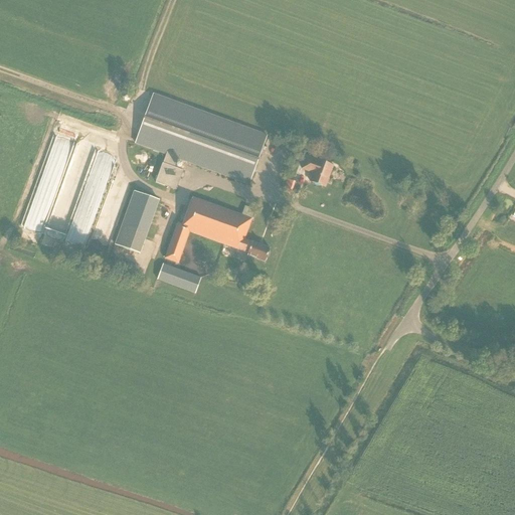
[(178,159),(248,185),(267,136),(153,95),(135,144),(166,155),(163,164),(162,163),(155,182),(176,190),(183,171),(175,168),(178,159)]
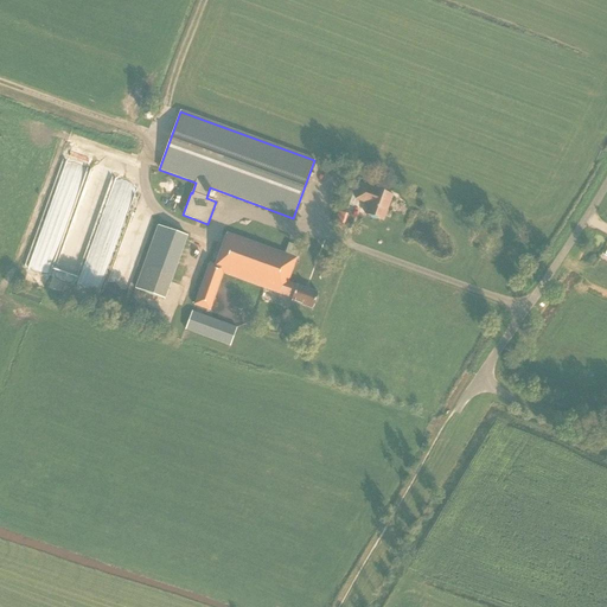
[(101,164),(66,267),(81,272),(115,170),(101,164)]
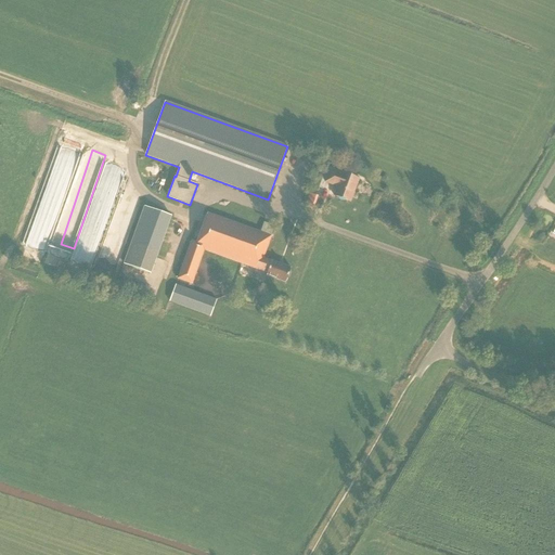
[(299,157),(301,166),(310,165),(308,155),(299,157)]
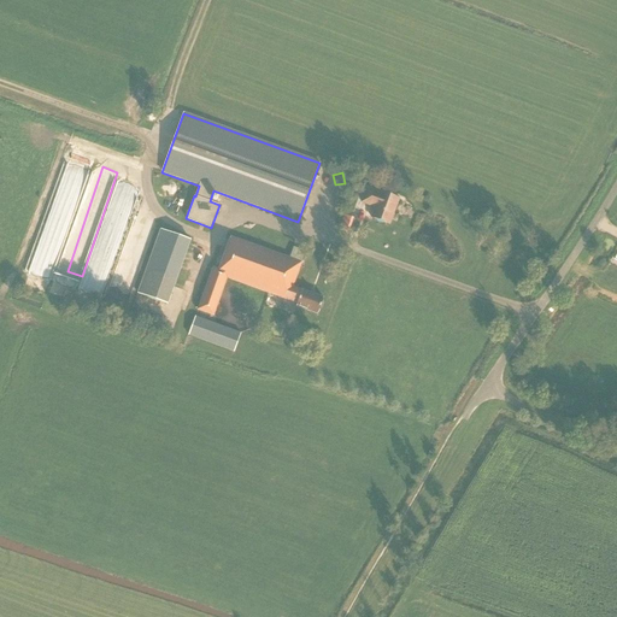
[(123,181),(100,266),(117,271),(140,184),(123,181)]
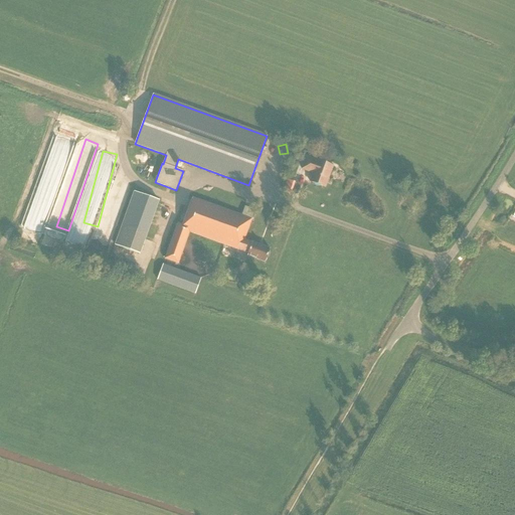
[(312,174),(309,182),(326,188),(333,165),(317,160),(306,156),(301,170),(312,174)]
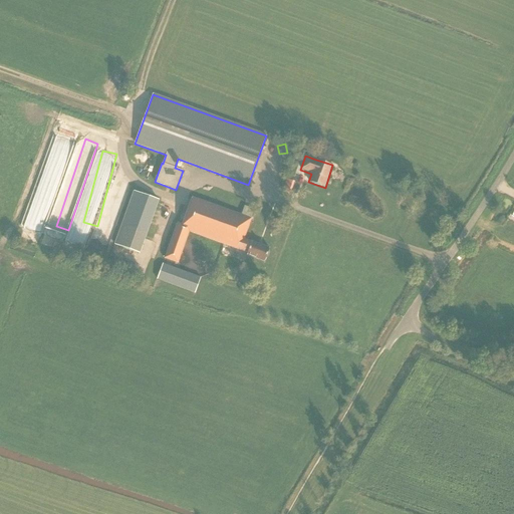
[(293,182),(285,179),(281,191),(289,194),(293,182)]
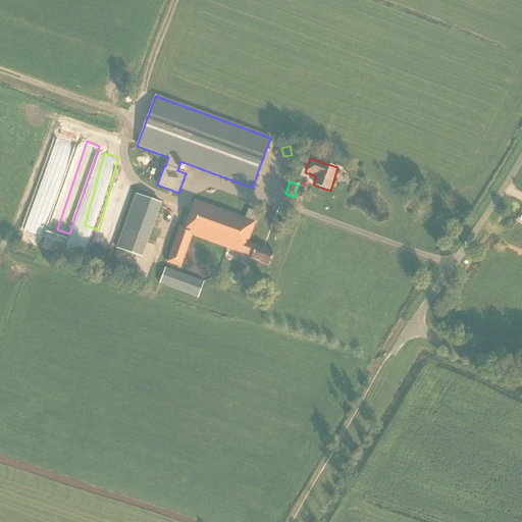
[(101,230),(118,237),(134,191),(116,185),(109,207),(117,209),(113,220),(111,226),(103,224),(101,230)]
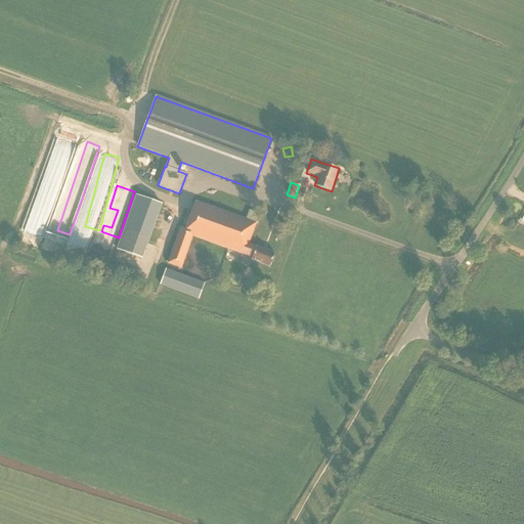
[(137,190),(119,247),(144,256),(164,200),(137,190)]
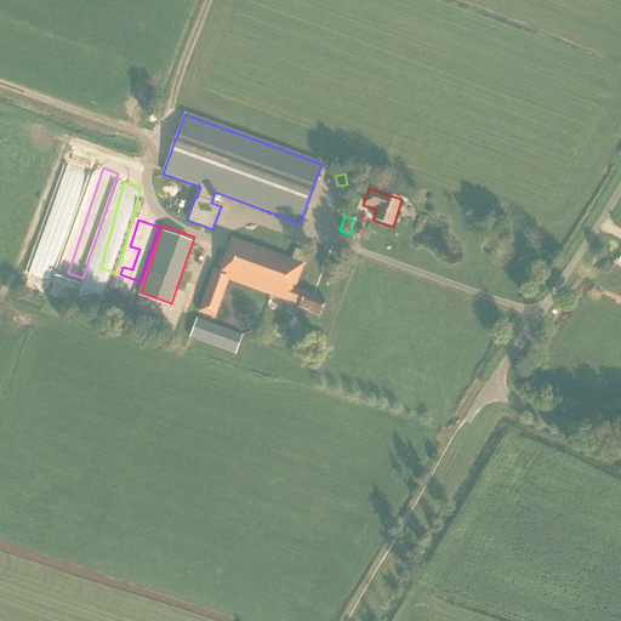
[(294,250),(291,260),(232,239),(220,271),(215,269),(199,312),(215,318),(228,280),(298,306),(297,308),(319,317),(325,300),(294,289),(307,255),(294,250)]
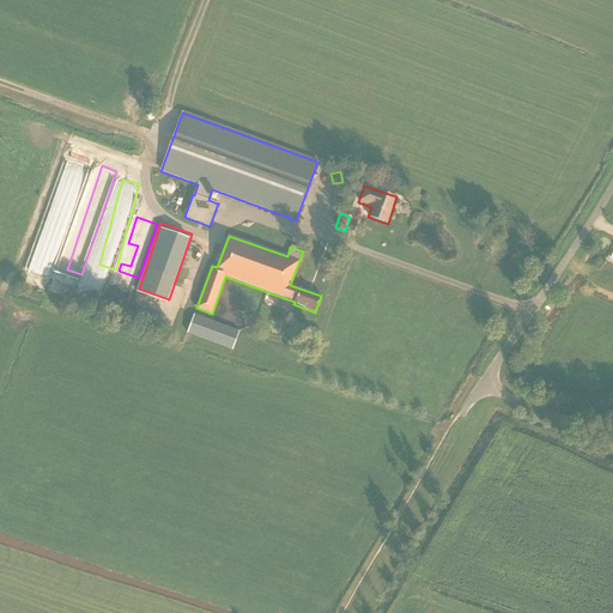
[(232,350),(240,332),(194,315),(187,333),(232,350)]
